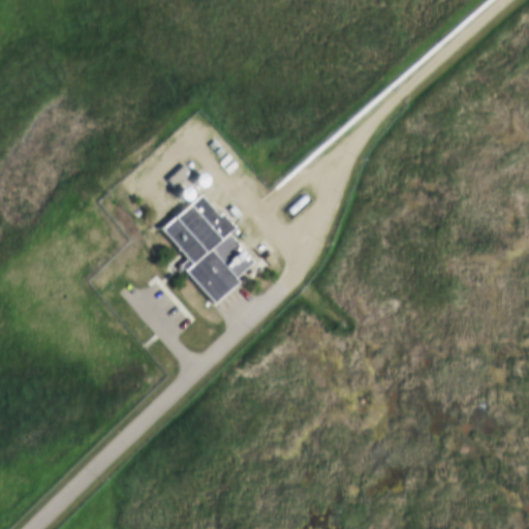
[(169,178),(185,163),(192,172),(176,185),(169,178)]
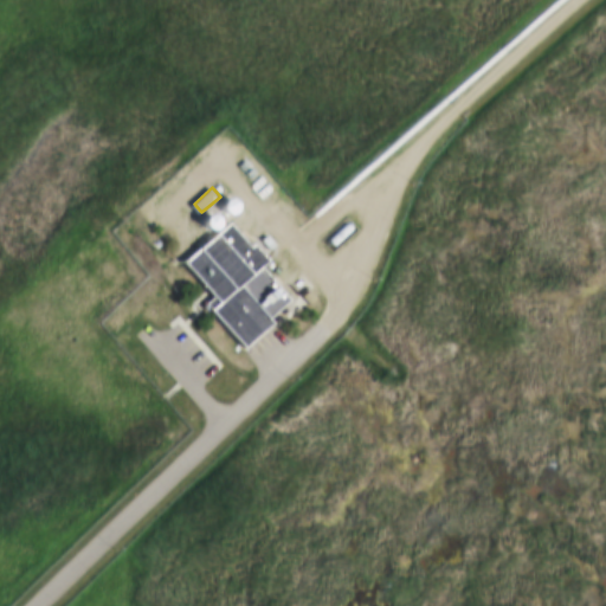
[(239,206),(236,212),(229,214),(223,211),(220,204),(224,198),(230,195),(237,199),(239,206)]
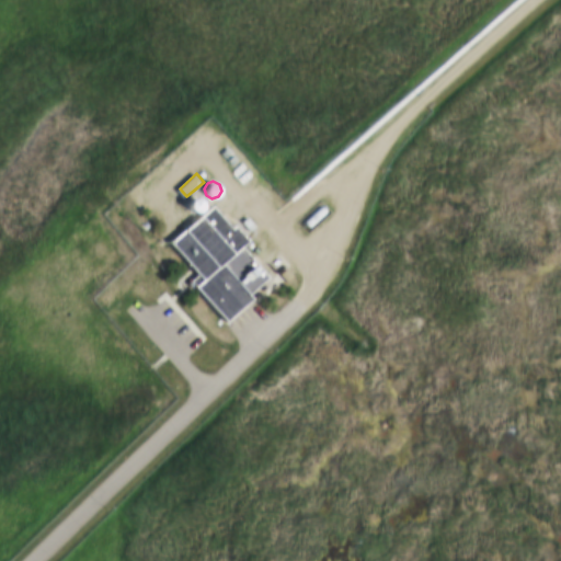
[(205,204),(203,210),(196,212),(191,209),(189,203),(192,197),(197,195),(203,198),(205,204)]
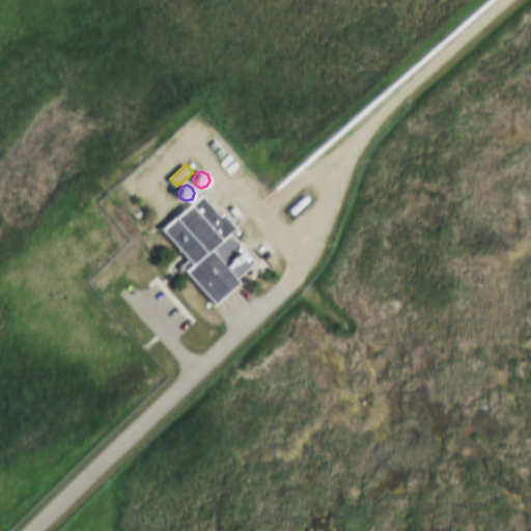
[(163,230),(202,195),(221,216),(223,214),(235,227),(228,234),(254,263),(236,279),(240,282),(217,303),(188,271),(194,264),(163,230)]
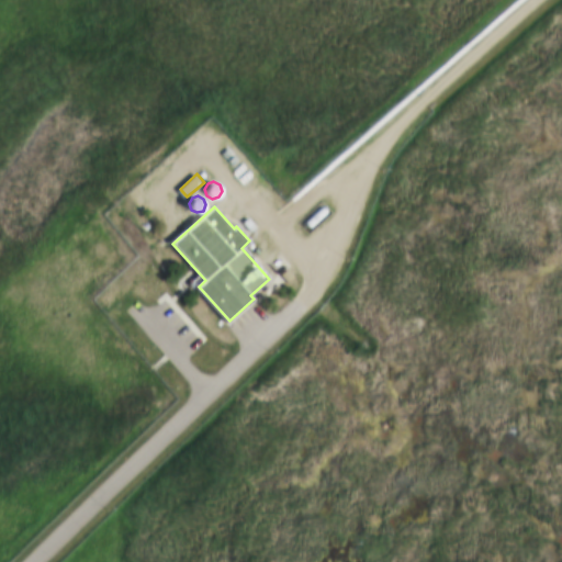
[(308,222),(325,206),(330,212),(313,227),(308,222)]
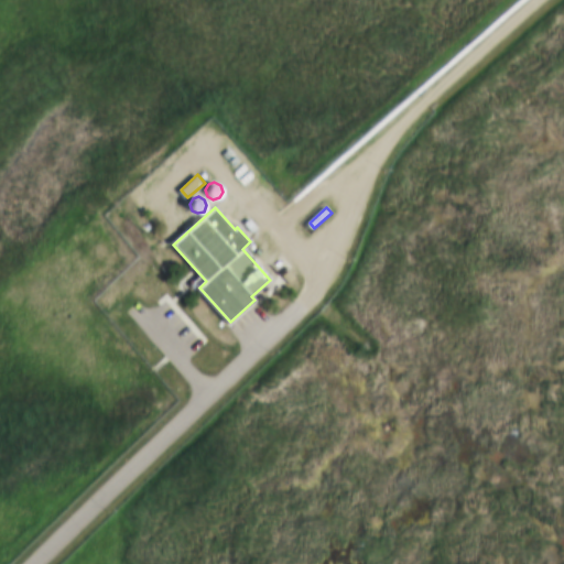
All buildings are outlined.
